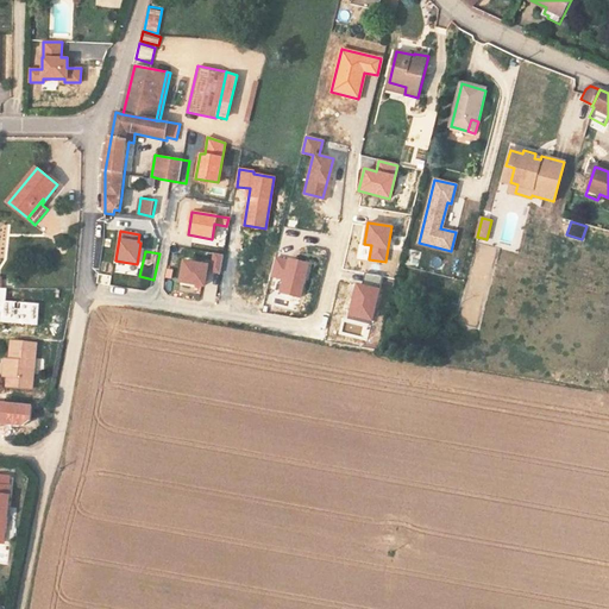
[(219,272),(223,256),(214,253),(211,271),(219,272)]
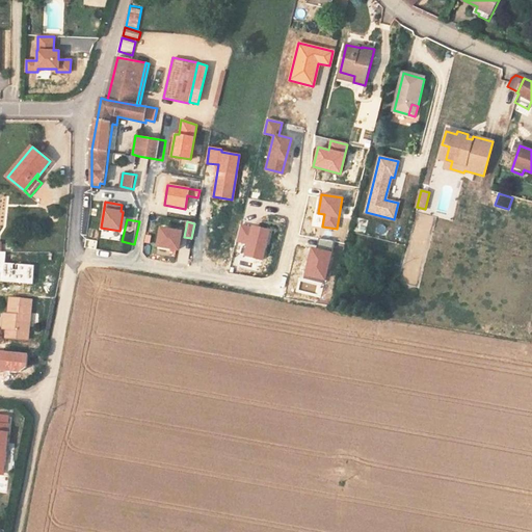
[(251,225),(251,228),(242,225),(238,241),(247,243),(244,255),(262,259),(269,231),(251,225)]
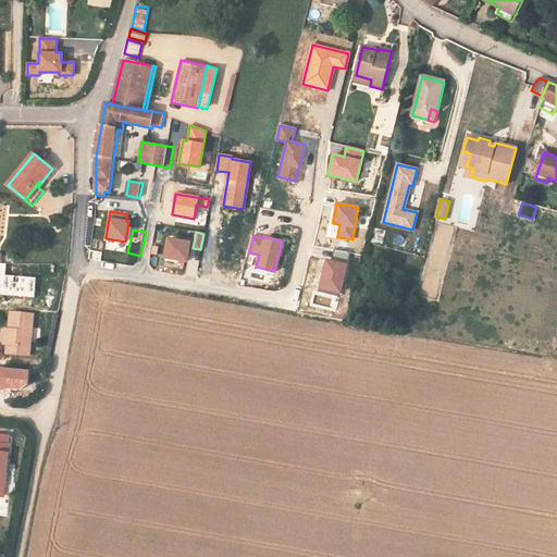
[(189,243),(168,238),(164,256),(186,260),(189,243)]
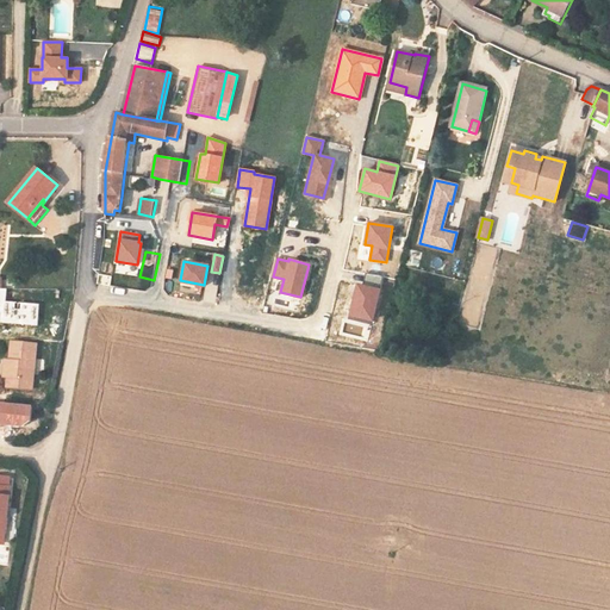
[(383,279),(367,275),(363,286),(358,285),(350,316),(372,321),(383,279)]
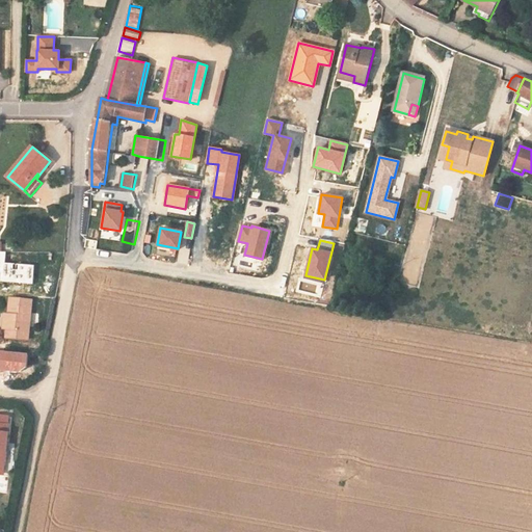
[(33,266),(4,265),(5,254),(0,253),(0,271),(1,271),(1,282),(32,283),(33,266)]
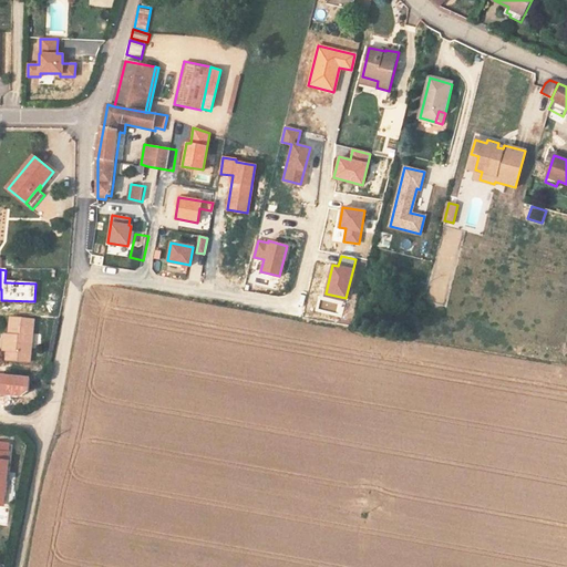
[(11,318),(10,334),(8,351),(7,360),(30,363),(34,320),(11,318)]
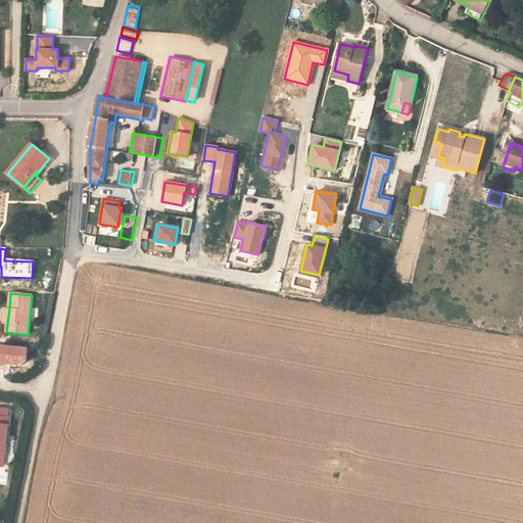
[(26,348),(0,345),(0,363),(20,365),(25,361),(26,348)]
